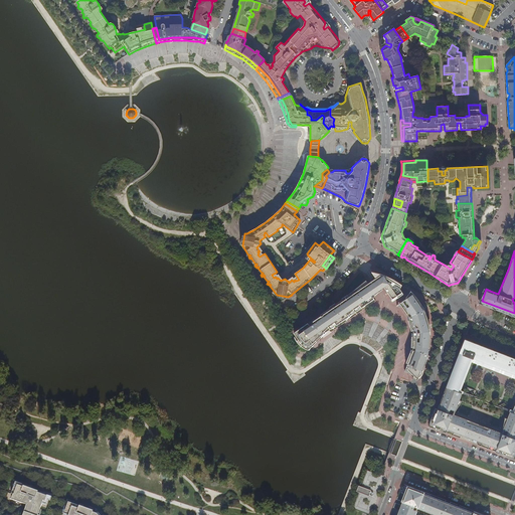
[(385,286),(388,291),(399,285),(392,281),(390,282),(388,279),(386,278),(377,275),(376,276),(377,277),(379,281),(378,282),(385,286)]
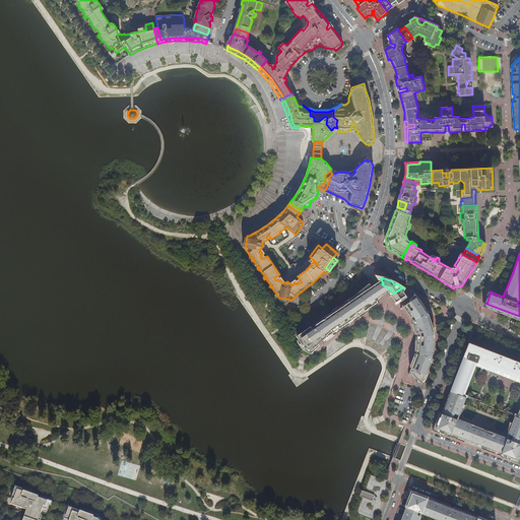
[(387,289),(391,294),(392,294),(389,288),(382,284),(383,283),(381,279),(376,283),(378,296),(387,289)]
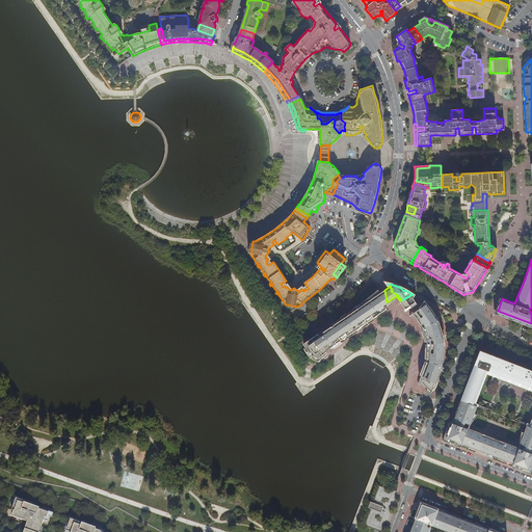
[(307,341),(318,358),(330,347),(330,346),(334,343),(330,338),(334,336),(337,339),(346,333),(347,336),(356,328),(354,326),(371,315),(373,318),(382,312),(382,310),(386,308),(383,304),(381,301),(384,299),(383,294),(382,295),(380,293),(379,291),(378,289),(354,309),(334,322),(335,324),(336,326),(326,333),(324,330),(323,329),(315,335),(317,338),(310,342),(308,340),(307,341)]
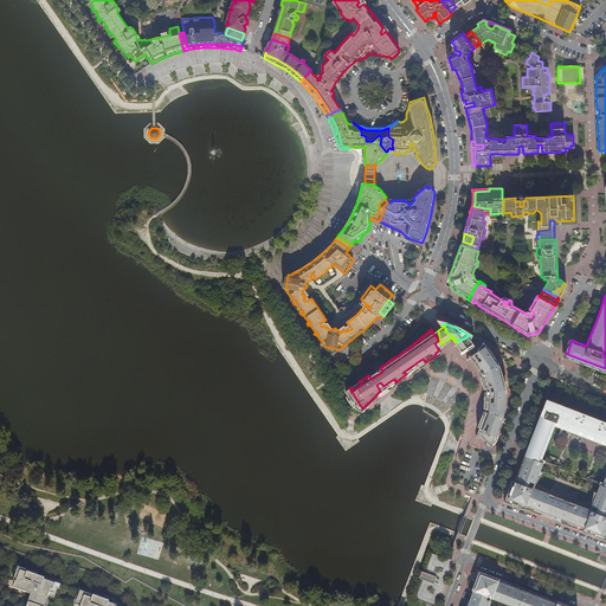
[(472,336),(470,335),(457,342),(464,350),(466,348),(469,349),(475,346),(472,343),(470,340),(472,336)]
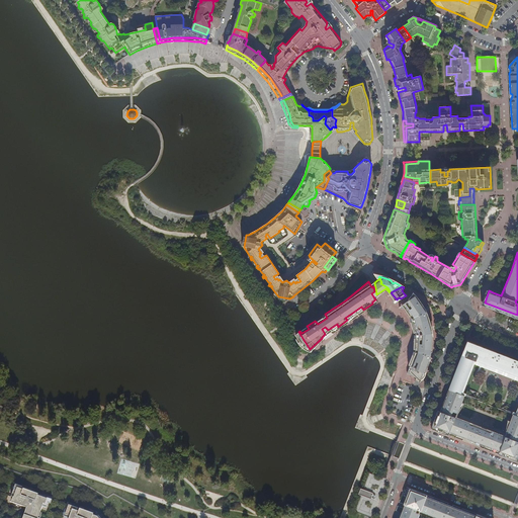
[(517,315),(485,303),(489,290),(488,290),(487,289),(483,303),(482,305),(517,318),(517,315)]
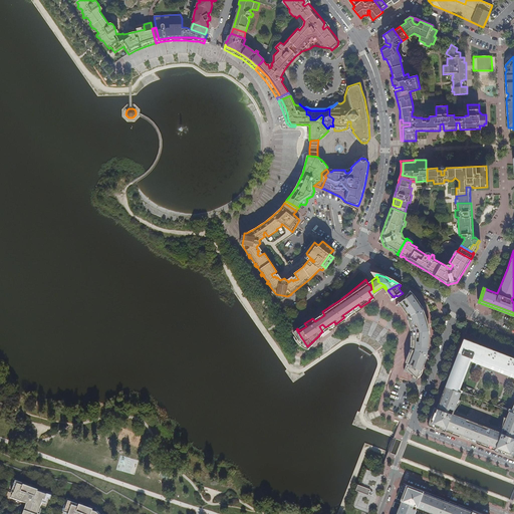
[(418,302),(411,292),(407,299),(406,297),(400,302),(407,313),(412,309),(413,311),(408,315),(410,318),(411,321),(412,324),(413,327),(427,323),(426,319),(424,313),(420,306),(418,308),(416,304),(418,302)]
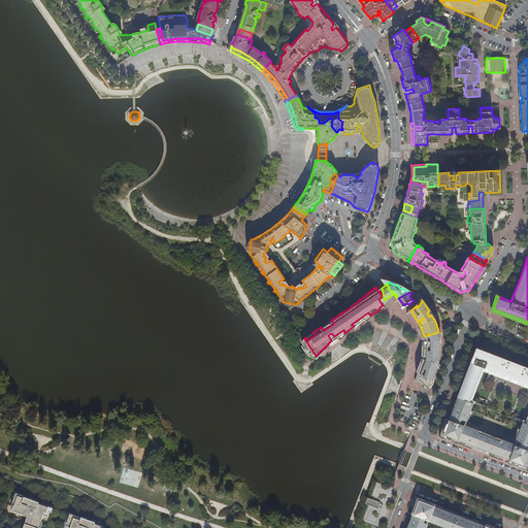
[(354,326),(370,316),(368,312),(352,324),(354,326)]
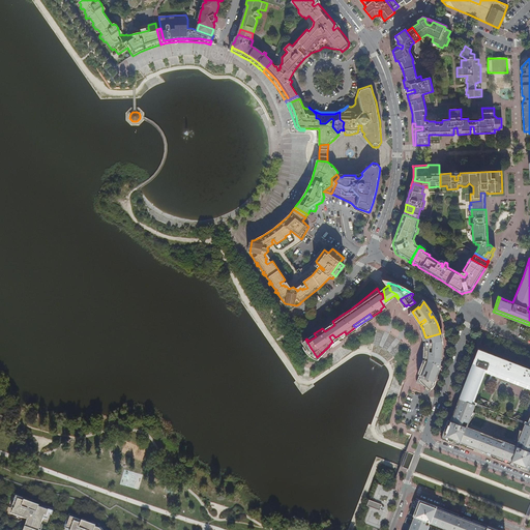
[(333,323),(323,329),(325,331),(334,325),(333,323)]
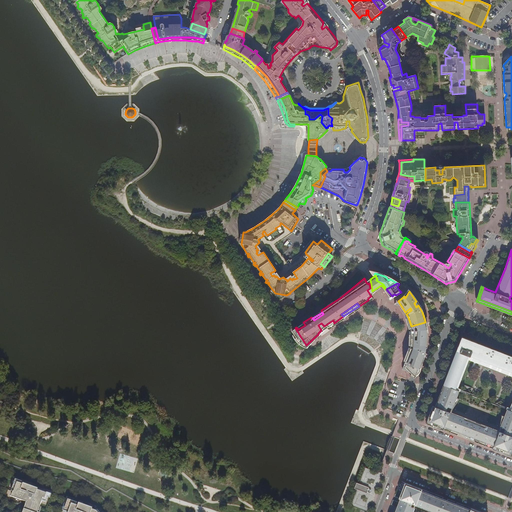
[(318,333),(318,334),(334,323),(333,320),(324,326),(321,323),(318,325),(321,330),(318,333)]
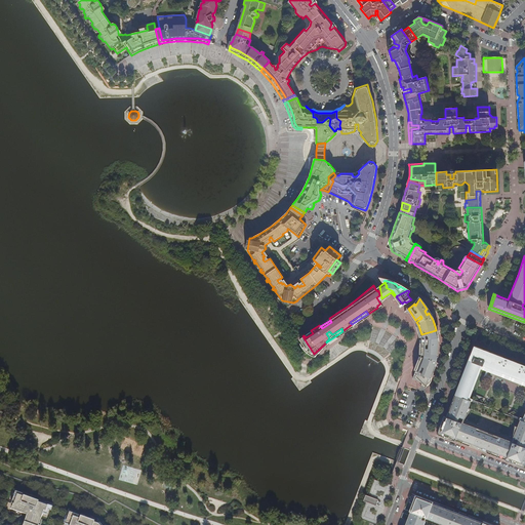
[(421,339),(437,337),(437,335),(436,330),(421,334),(421,339)]
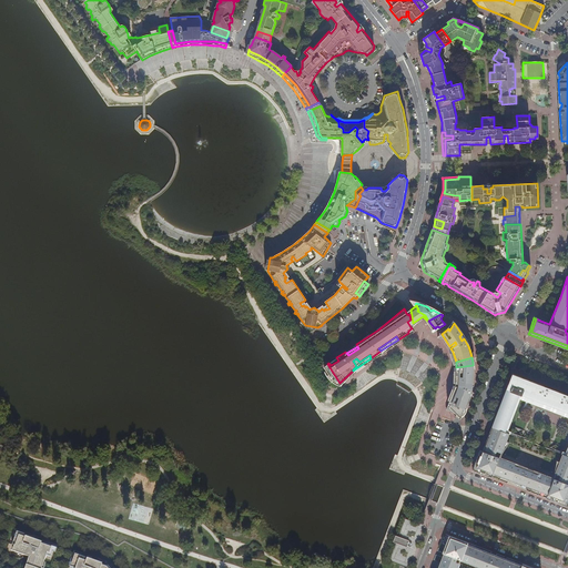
[(327,364),(323,367),(326,371),(325,372),(327,377),(330,379),(333,383),(337,385),(341,386),(348,377),(341,384),(340,383),(327,364)]
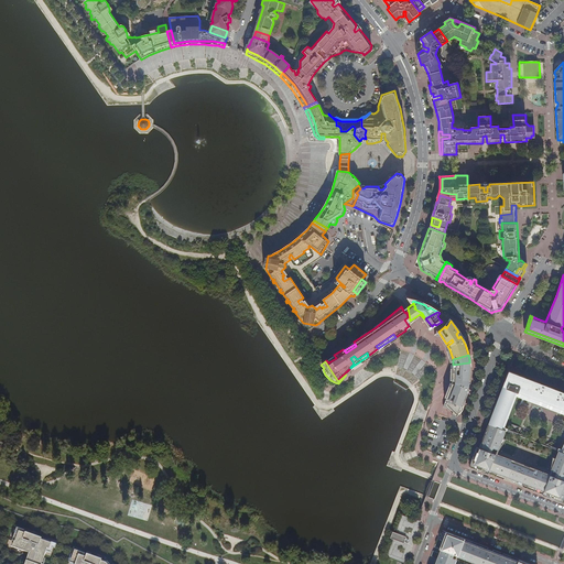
[(443,408),(458,413),(467,389),(468,382),(467,382),(467,378),(469,378),(469,369),(469,362),(453,365),(453,376),(453,380),(459,380),(459,382),(455,382),(452,390),(448,392),(443,408)]
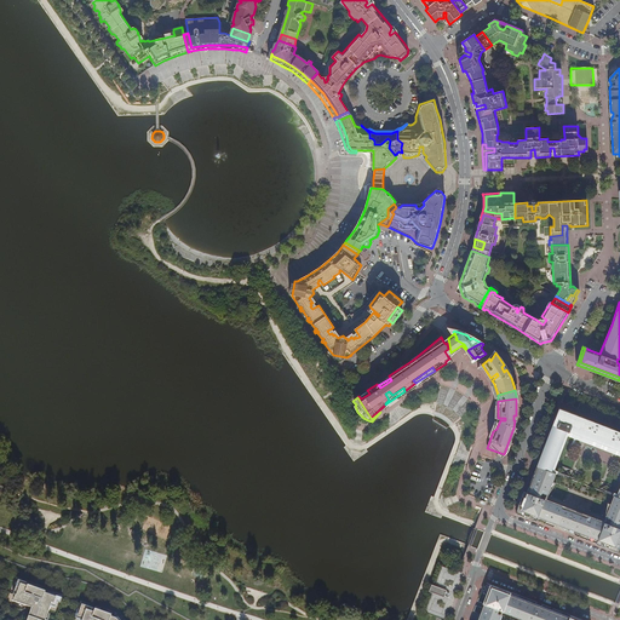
[(600,424),(597,423),(590,420),(587,422),(585,420),(584,418),(581,417),(580,419),(577,418),(577,415),(574,414),(572,415),(569,414),(568,412),(558,408),(557,413),(556,414),(558,415),(557,419),(555,418),(554,422),(554,423),(557,425),(556,428),(574,435),(619,452),(619,431),(614,430),(612,431),(608,430),(608,428),(606,426),(603,428),(601,426),(600,424)]
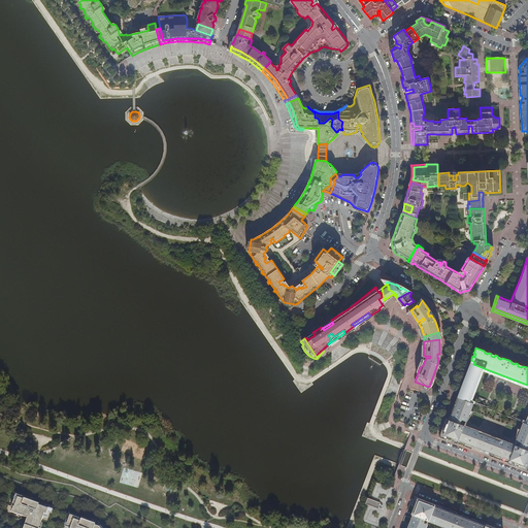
[(423,358),(420,367),(423,365),(426,358),(430,358),(430,356),(424,356),(423,358)]
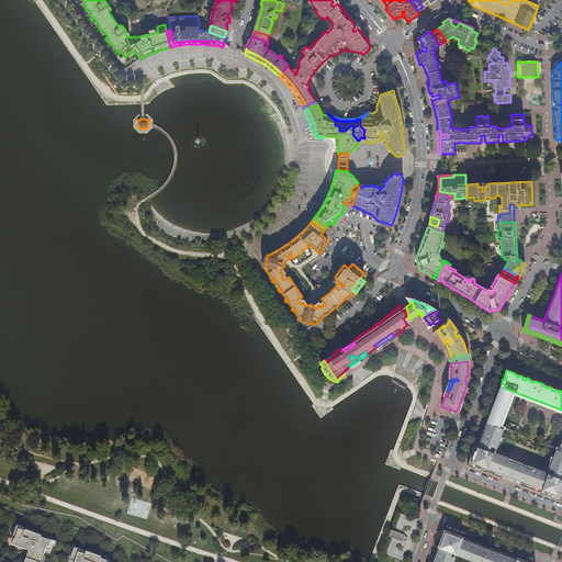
[(561,409),(520,394),(504,388),(501,385),(499,389),(505,392),(504,395),(512,397),(513,394),(530,402),(555,411),(561,413),(561,409)]
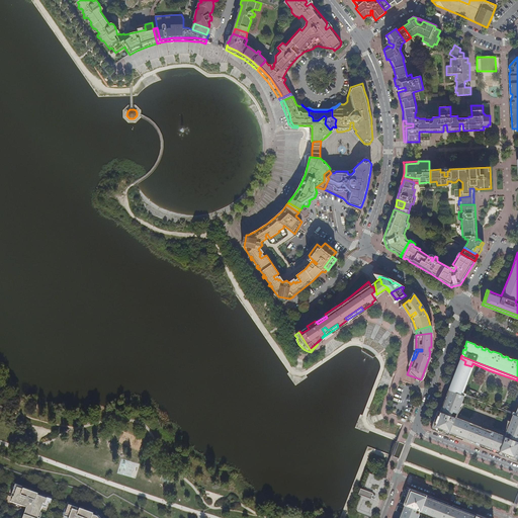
[(465,361),(460,358),(454,374),(451,382),(456,385),(454,392),(463,395),(465,396),(465,394),(461,392),(471,366),(464,364),(465,361)]
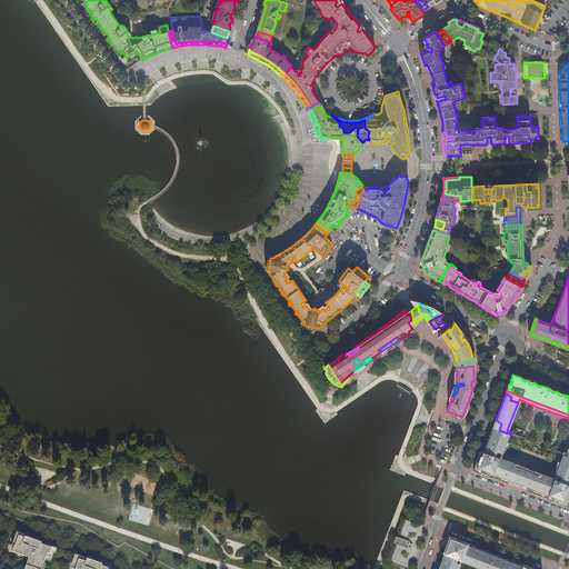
[(485,450),(483,452),(485,453),(491,437),(496,438),(499,429),(492,427),(485,450)]
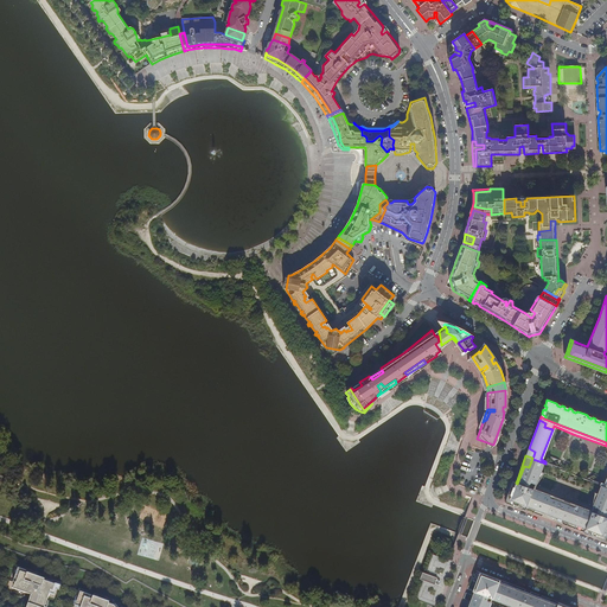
[(522,505),(526,506),(528,505),(544,512),(549,498),(532,491),(534,490),(528,487),(530,483),(536,485),(540,472),(543,462),(532,459),(532,458),(529,467),(524,466),(517,484),(516,483),(508,504),(521,509),(522,505)]
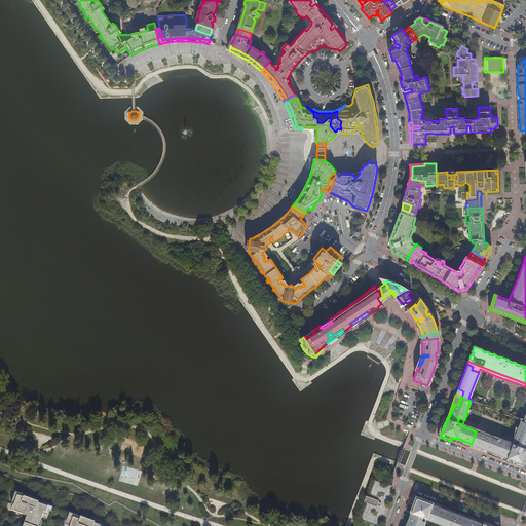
[(525,464),(525,462),(525,460),(525,456),(525,421),(523,421),(521,425),(520,424),(519,427),(515,439),(519,441),(517,445),(513,443),(512,445),(497,439),(483,434),(482,435),(481,438),(482,438),(479,447),(508,457),(506,459),(511,460),(509,463),(518,466),(521,467),(522,463),(525,464)]
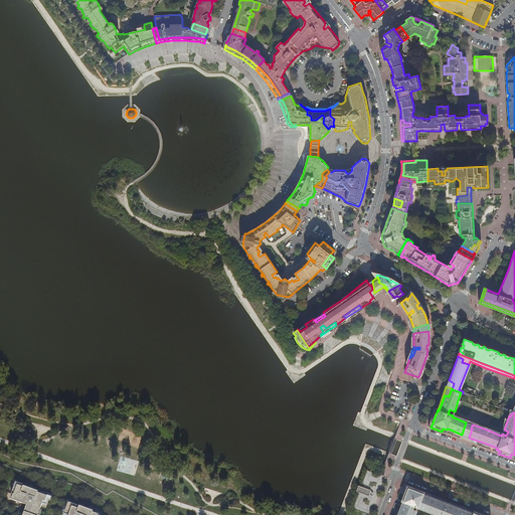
[(447,430),(496,450),(497,448),(469,438),(472,428),(471,428),(472,425),(473,424),(466,422),(462,435),(448,428),(447,430)]
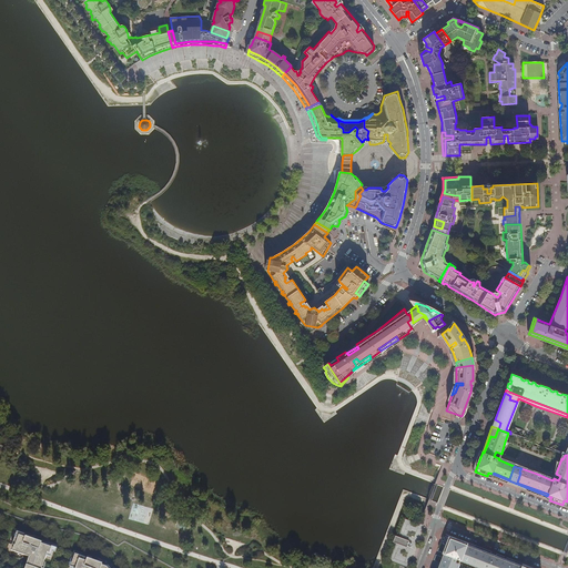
[(41,567),(46,556),(50,557),(54,547),(41,543),(41,541),(26,536),(24,536),(22,535),(17,533),(12,544),(14,545),(12,550),(29,556),(24,567),(41,567)]
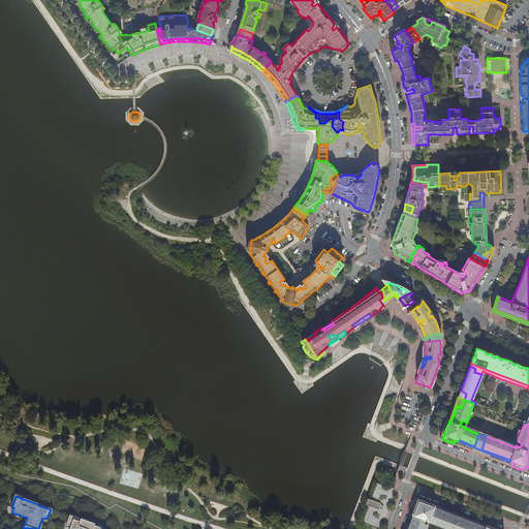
[(425,502),(425,501),(419,499),(418,502),(416,501),(414,507),(416,508),(413,515),(415,516),(412,524),(410,524),(410,525),(408,528),(426,528),(427,528),(428,525),(424,523),(426,520),(443,527),(443,528),(444,528),(498,528),(497,528),(494,528),(486,526),(486,527),(462,518),(435,507),(435,506),(425,502)]
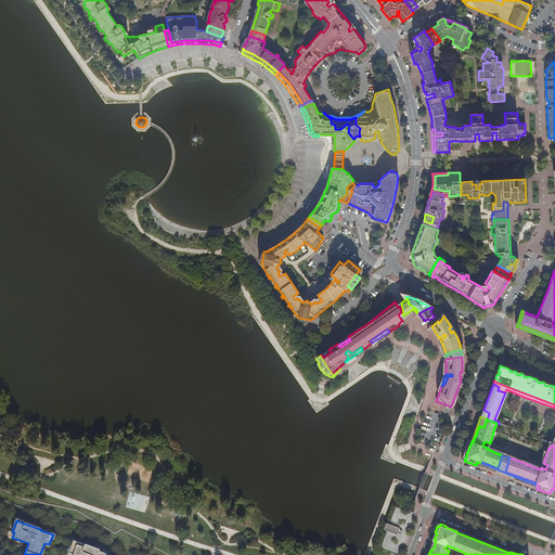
[(511,550),(508,550),(477,537),(457,530),(456,531),(456,532),(485,543),(510,553),(510,552),(511,550)]
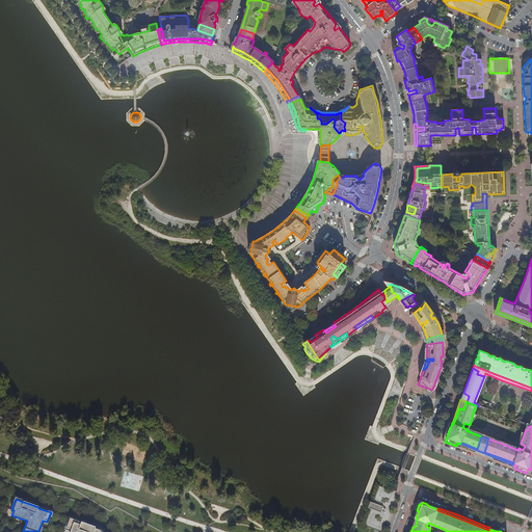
[(103,531),(101,529),(100,530),(96,529),(96,527),(71,517),(67,528),(72,530),(70,531),(103,531)]
